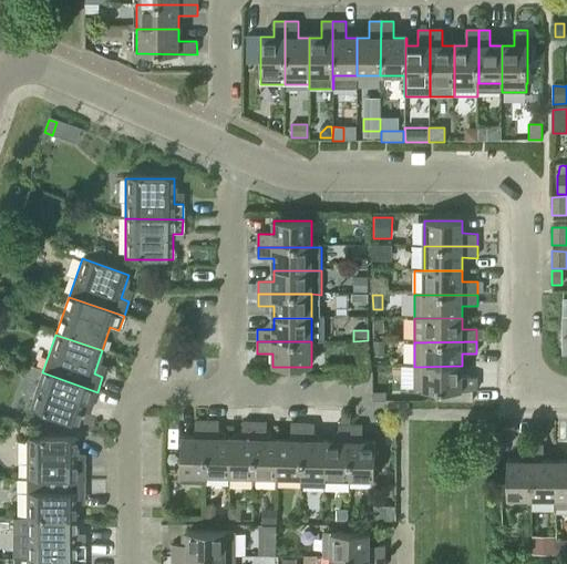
[(384,342),(372,342),(372,357),(384,357),(384,342)]
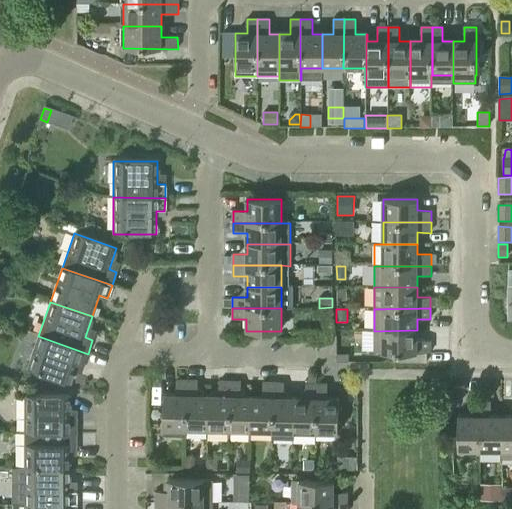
[(374,331),(374,352),(382,352),(382,353),(393,353),(393,363),(427,363),(427,353),(430,353),(430,341),(417,341),(417,330),(374,331)]
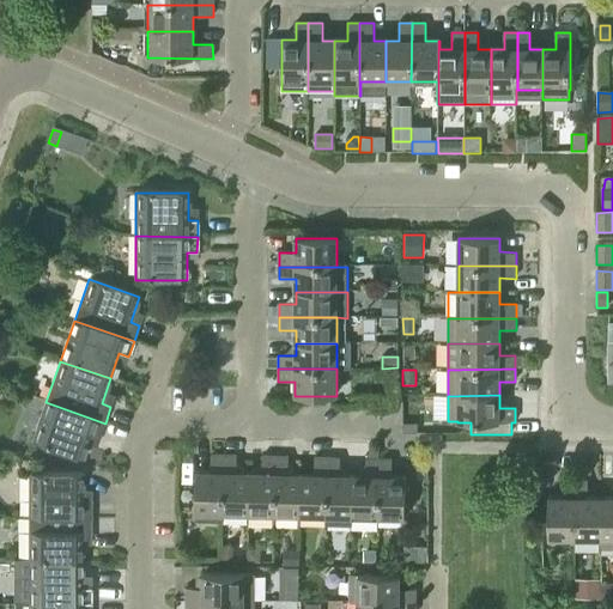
[(105,424),(46,402),(31,443),(82,461),(91,434),(99,438),(105,424)]
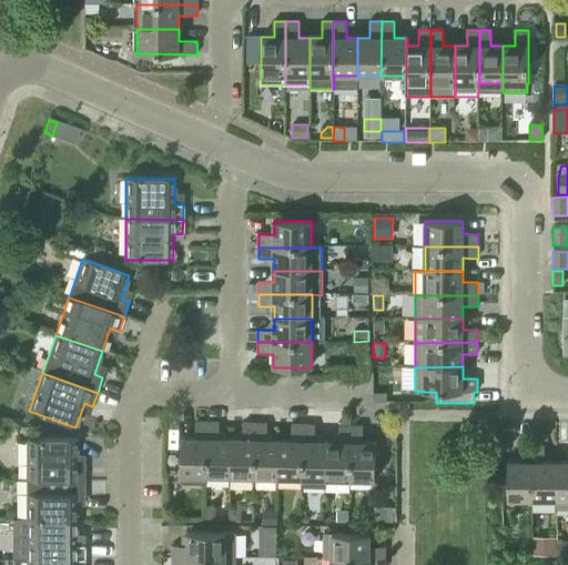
[(345,416),(341,426),(350,426),(351,416),(345,416)]
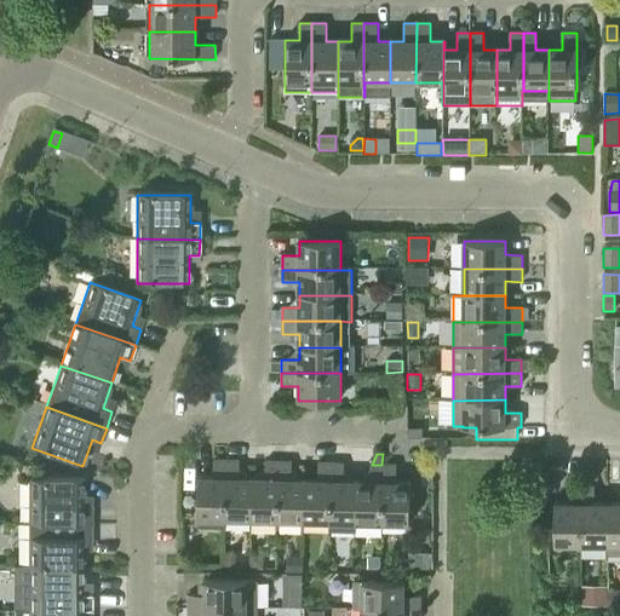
[(225,520),(227,461),(213,461),(213,478),(199,477),(197,519),(225,520)]
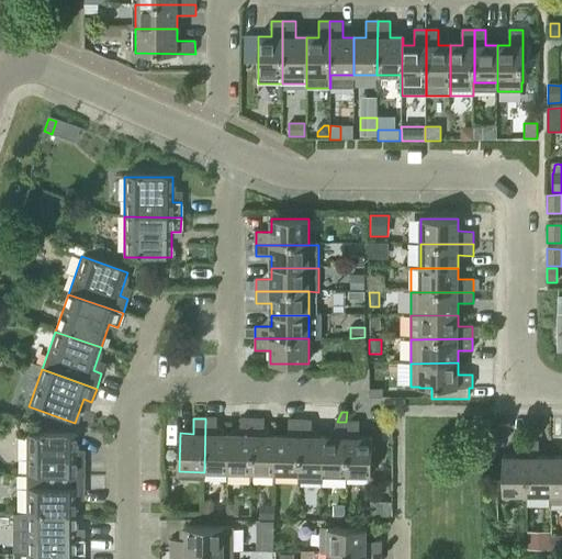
[(204,472),(227,472),(228,435),(216,434),(216,418),(205,418),(204,472)]
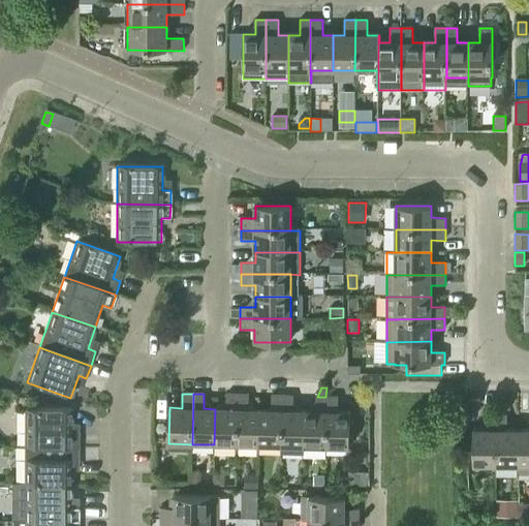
[(214,444),(237,445),(238,395),(226,395),(226,409),(215,409),(214,444)]
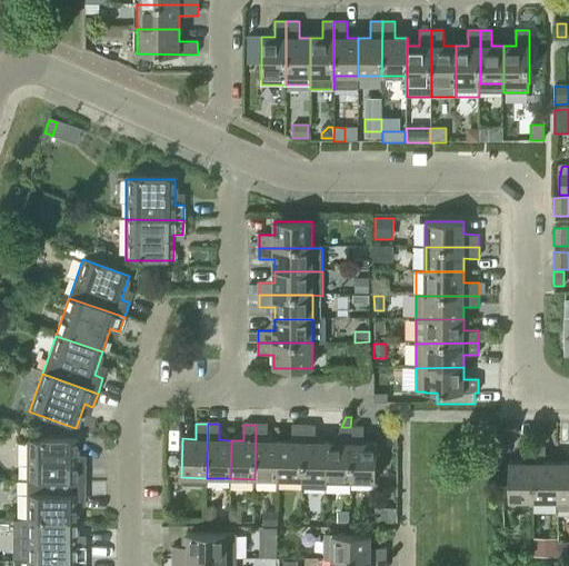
[(255,479),(278,479),(279,442),(267,442),(268,426),(256,425),(255,479)]
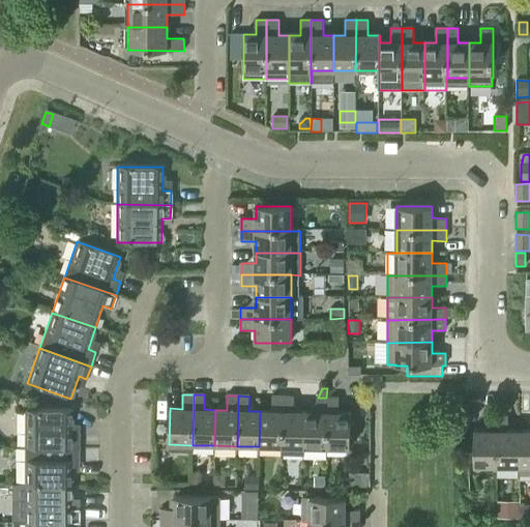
[(259,446),(282,447),(283,397),(271,397),(271,411),(260,411),(259,446)]
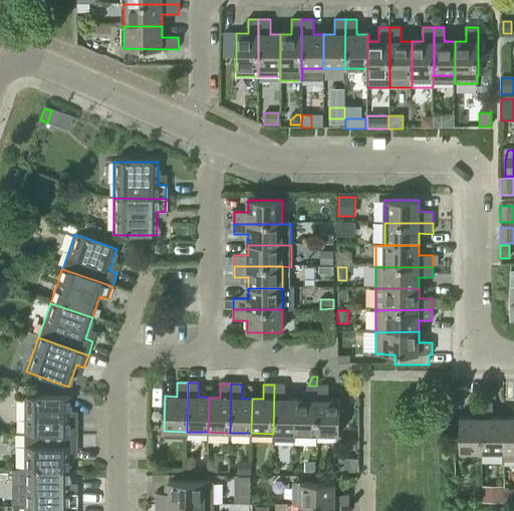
[(273,442),(294,442),(295,400),(285,400),(285,385),(274,385),(273,434),(273,442)]
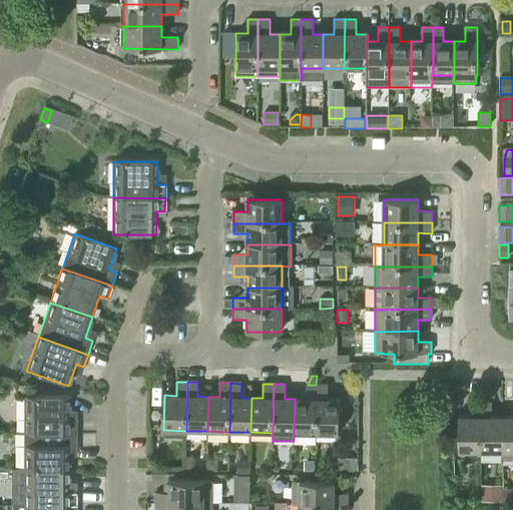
[(295,399),(294,441),(316,442),(316,434),(317,385),(316,385),(308,385),(306,385),(306,399),(295,399)]
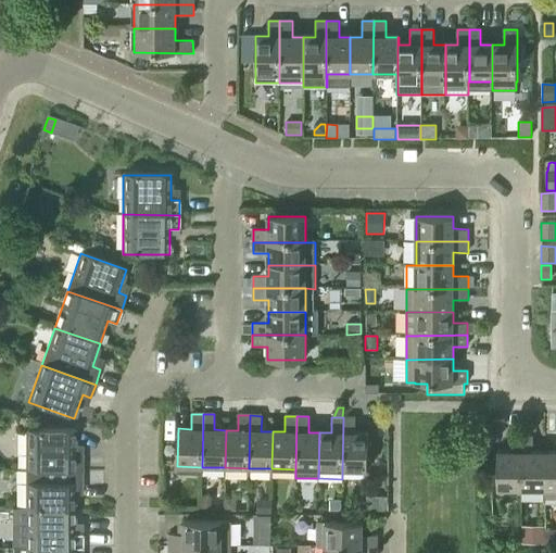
[(343,417),(342,470),(367,470),(368,434),(355,434),(355,418),(343,417)]
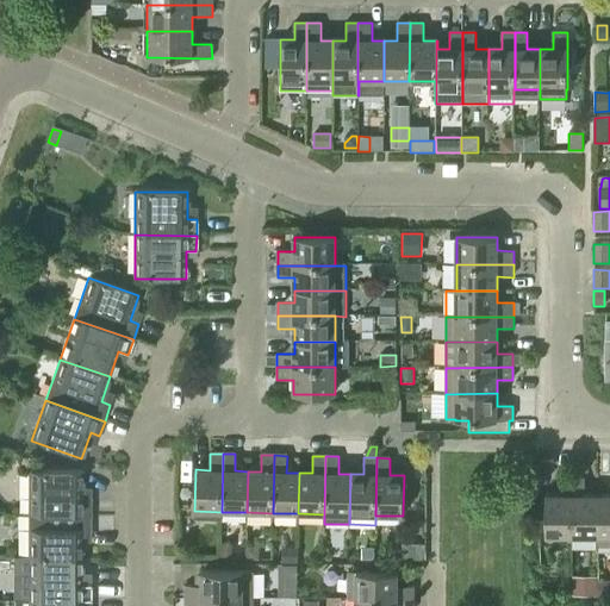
[(29,516),(91,516),(91,499),(81,499),(81,473),(29,473),(29,516)]
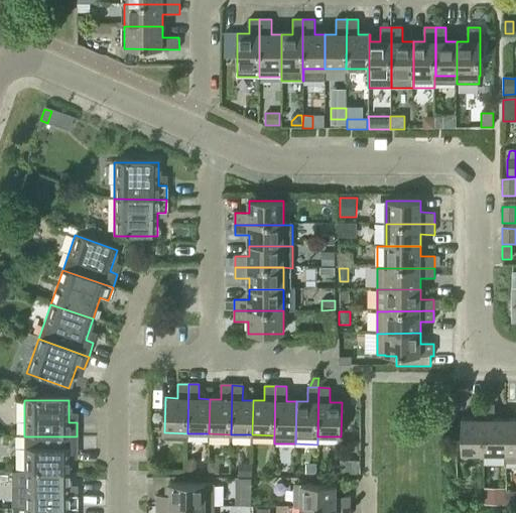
[(485,454),(485,405),(474,405),(474,419),(462,419),(462,454),(485,454)]
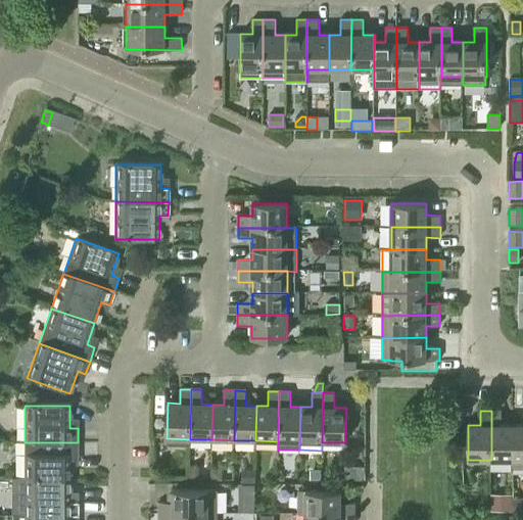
[(491,460),(512,460),(512,425),(502,425),(502,411),(491,411),(491,460)]
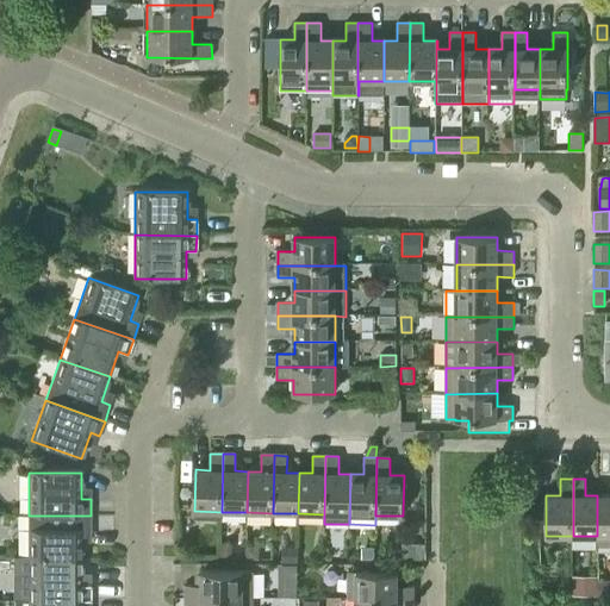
[(609,494),(597,495),(597,536),(609,536),(609,494)]
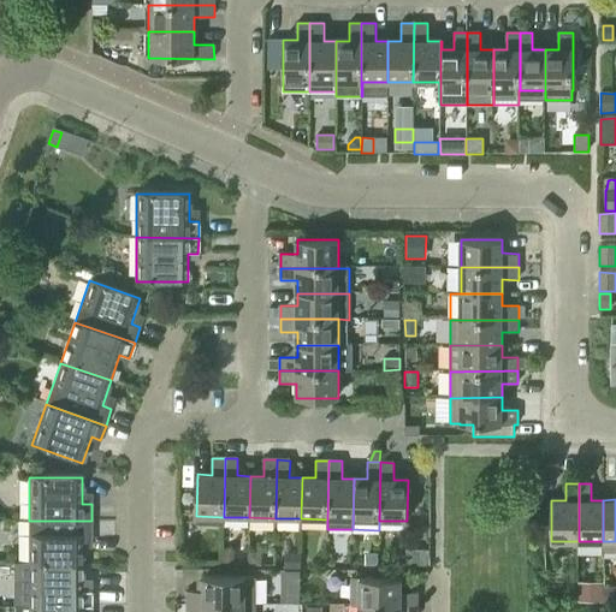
[(29,521),(29,565),(82,565),(82,538),(92,538),(92,521),(29,521)]
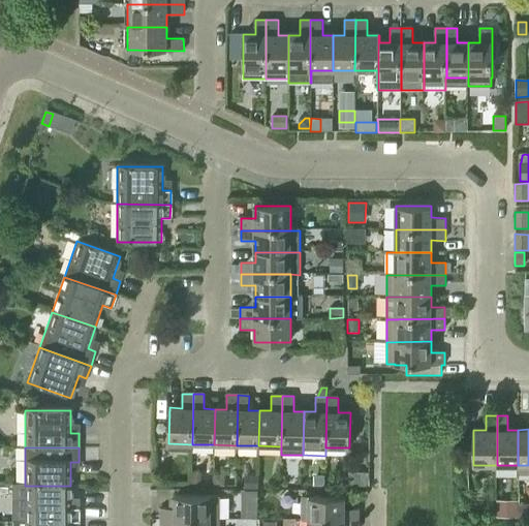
[(369,472),(348,472),(348,486),(369,486),(369,472)]
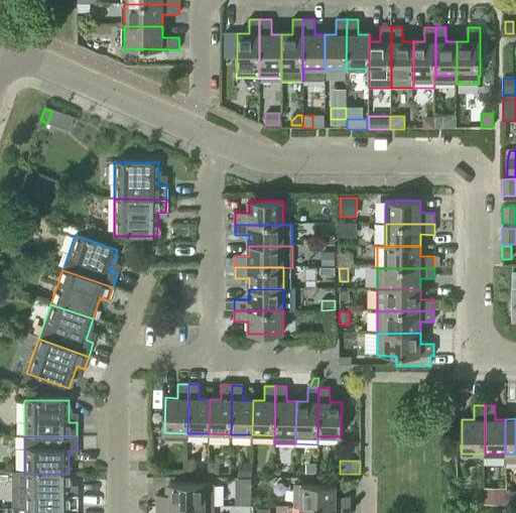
[(219,463),(208,463),(208,474),(219,474),(219,463)]
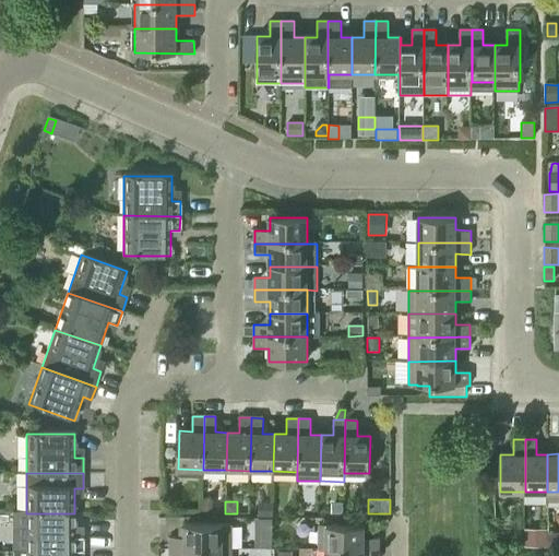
[(272,505),(259,504),(259,517),(272,517),(272,505)]
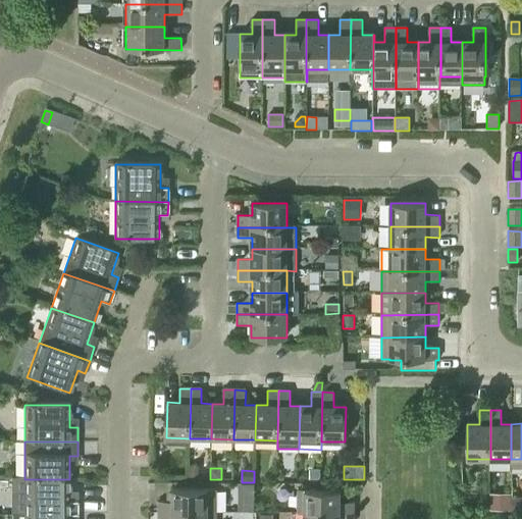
[(24,479),(24,516),(77,516),(77,502),(69,502),(69,479),(24,479)]
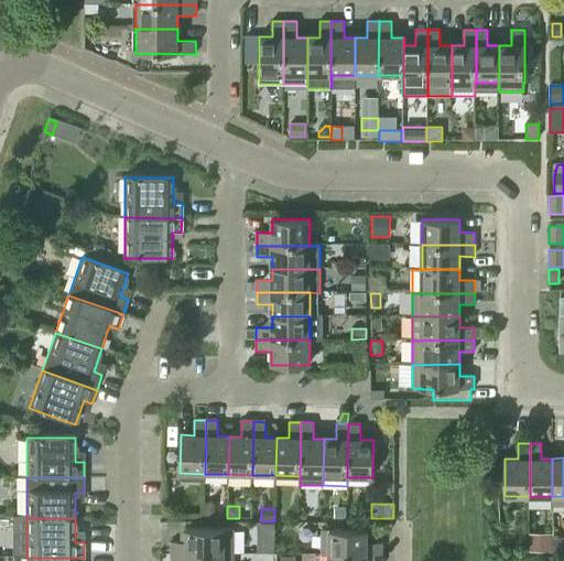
[(171,554),(232,554),(232,529),(186,529),(186,542),(172,542),(171,554)]
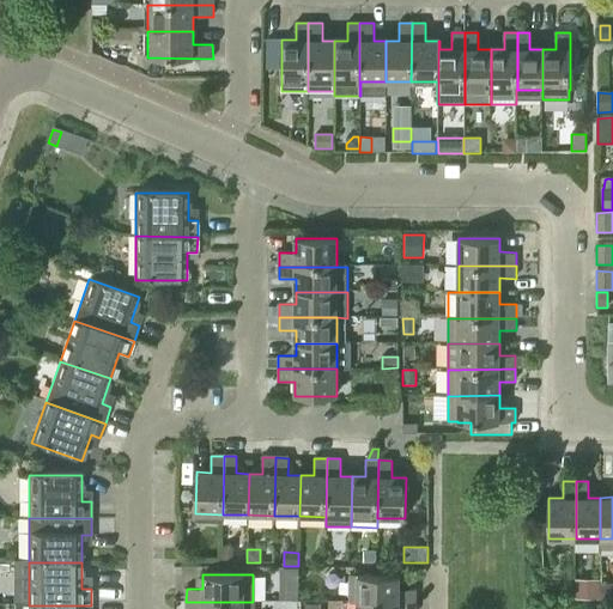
[(358,602),(416,603),(416,590),(399,590),(399,576),(349,576),(349,603),(358,602)]
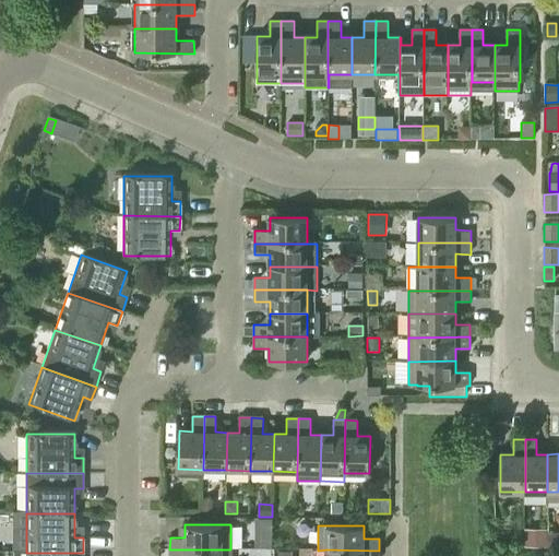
[(546,530),(524,530),(523,547),(547,547),(546,530)]
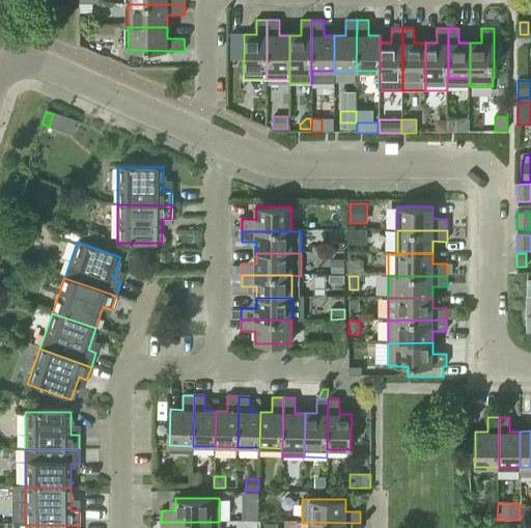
[(258,507),(242,507),(242,521),(258,521),(258,507)]
